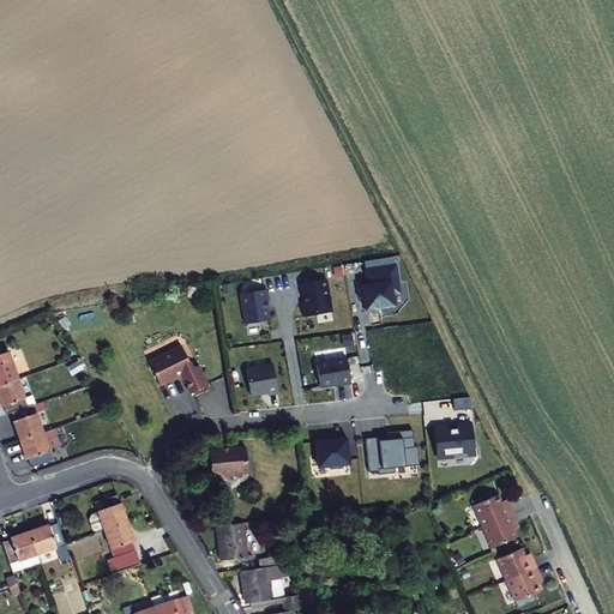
[(403,263),(367,269),(369,283),(359,286),(361,298),(371,296),(373,308),(402,304),(401,293),(408,292),(403,263)]
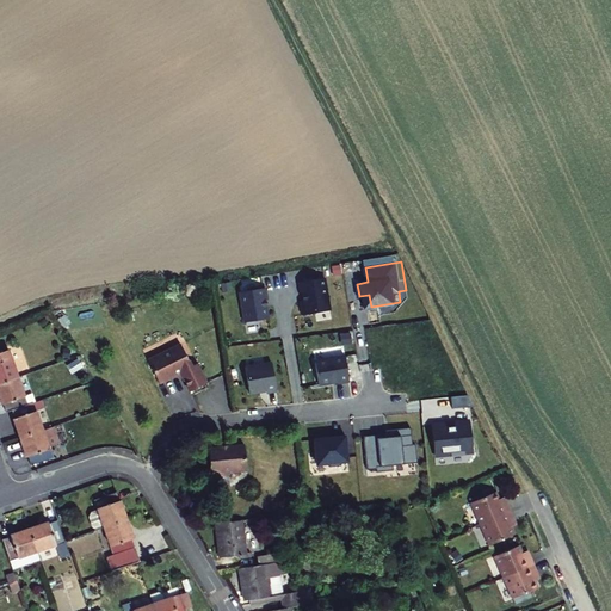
[(325,275),(297,279),(300,291),(301,291),(302,298),(300,298),(301,312),(329,308),(325,275)]
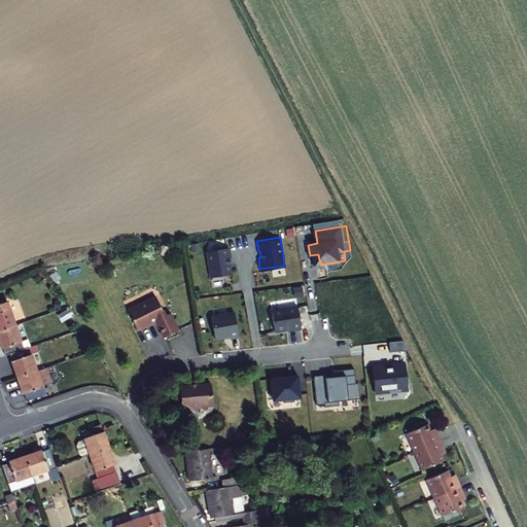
[(231,246),(208,250),(212,277),(233,273),(231,257),(232,257),(231,246)]
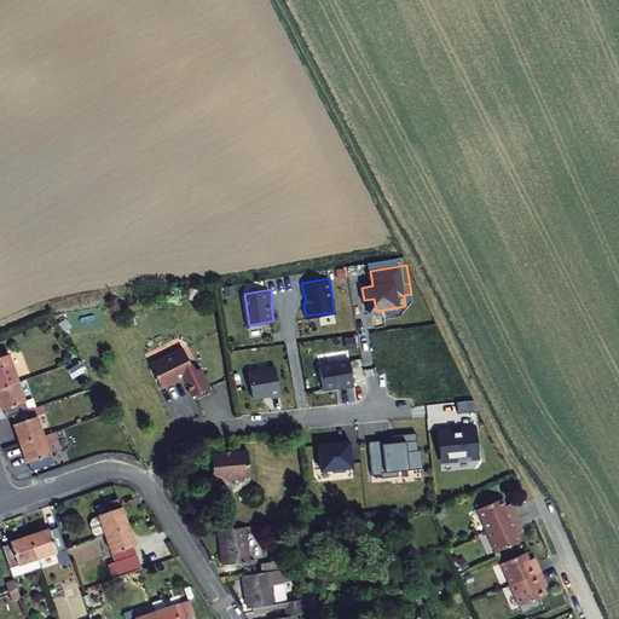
[(184,346),(150,362),(162,386),(184,375),(192,393),(208,385),(198,364),(194,365),(184,346)]
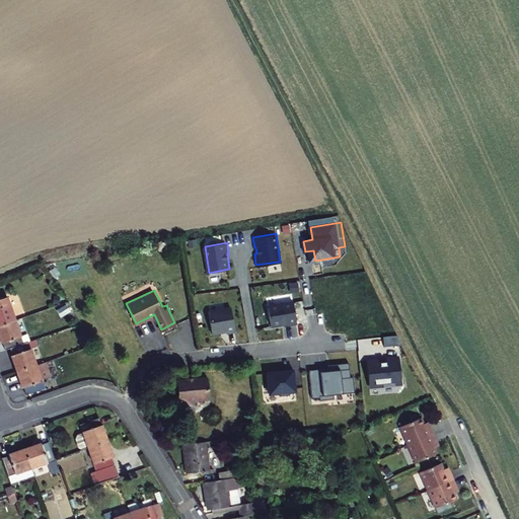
[(0,322),(18,316),(10,293),(0,295),(0,322)]
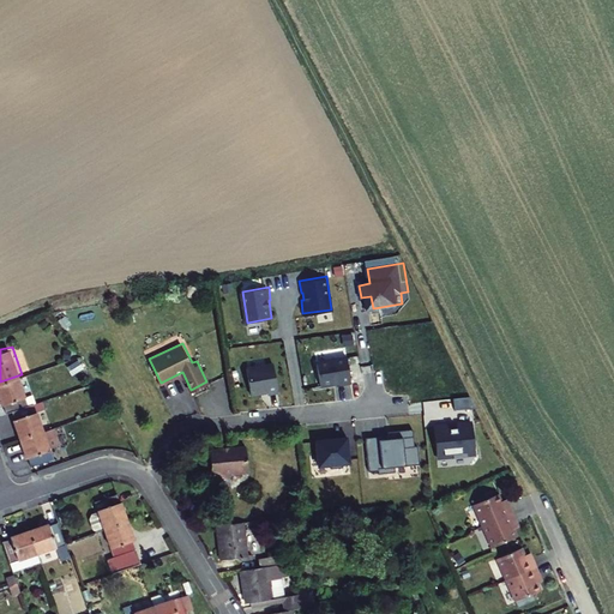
[(344,355),(314,360),(318,383),(337,380),(337,381),(348,379),(344,355)]
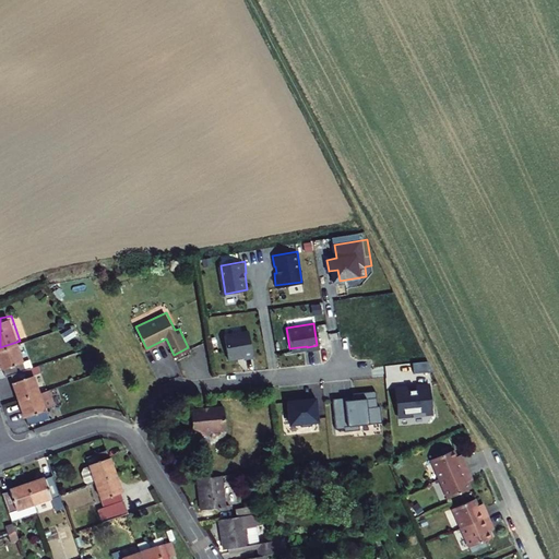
[(246,326),(222,330),(225,354),(240,352),(240,353),(250,352),(246,326)]
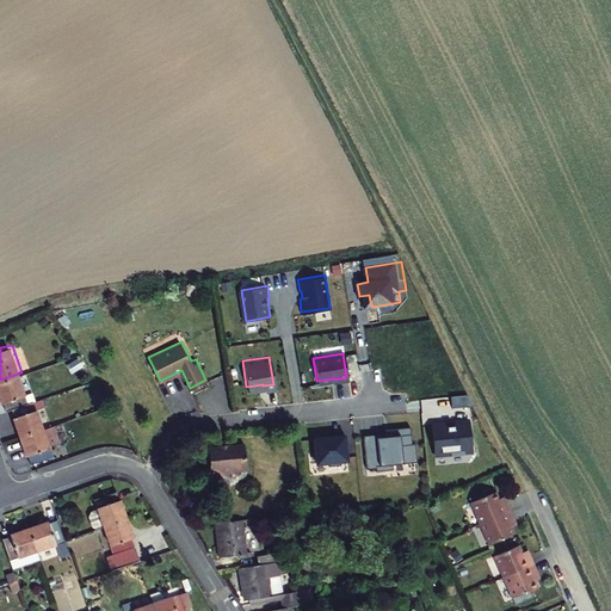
[(0,386),(5,401),(7,400),(10,408),(14,407),(31,401),(22,372),(0,380),(0,386)]
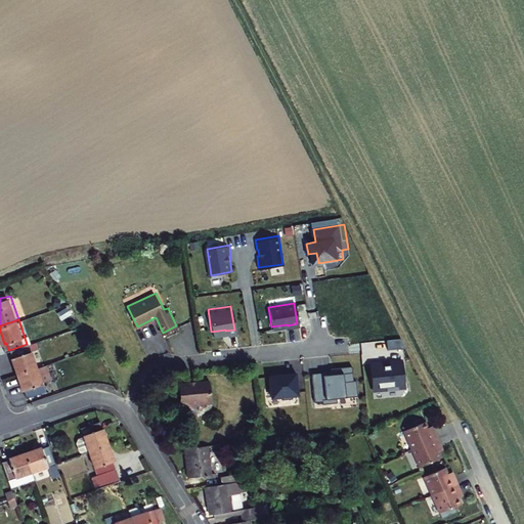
[(38,365),(31,343),(27,344),(12,349),(14,356),(12,357),(17,373),(38,365)]
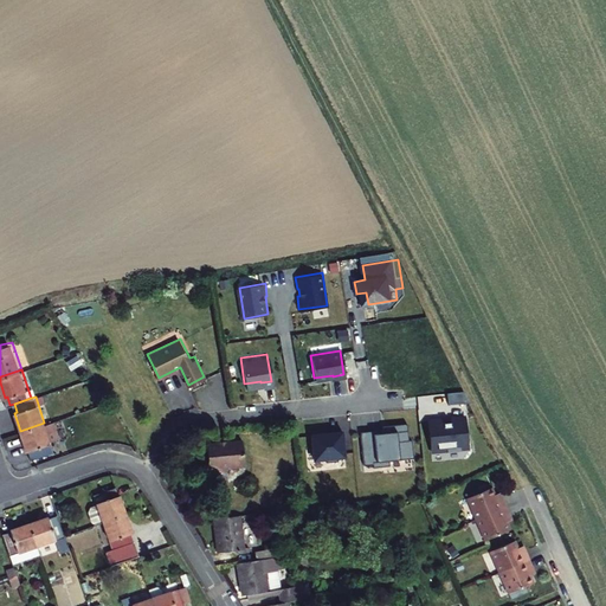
[(443,417),(426,419),(430,447),(446,445),(446,449),(461,447),(461,444),(469,444),(465,417),(450,418),(450,420),(443,420),(443,417)]
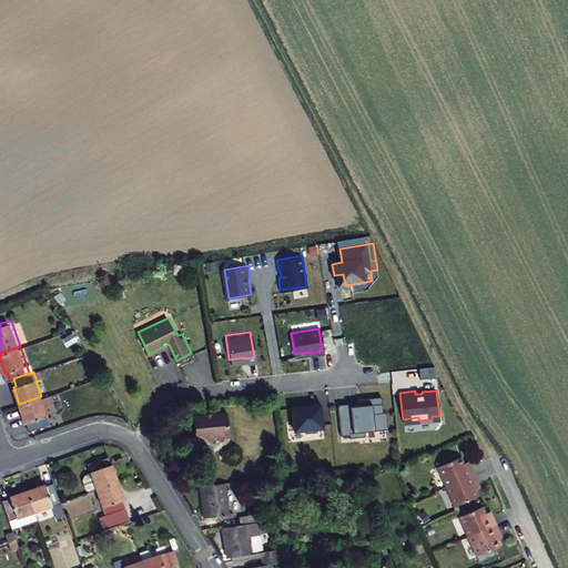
[(50,393),(41,396),(19,404),(26,421),(27,419),(30,427),(50,422),(48,414),(56,411),(50,393)]
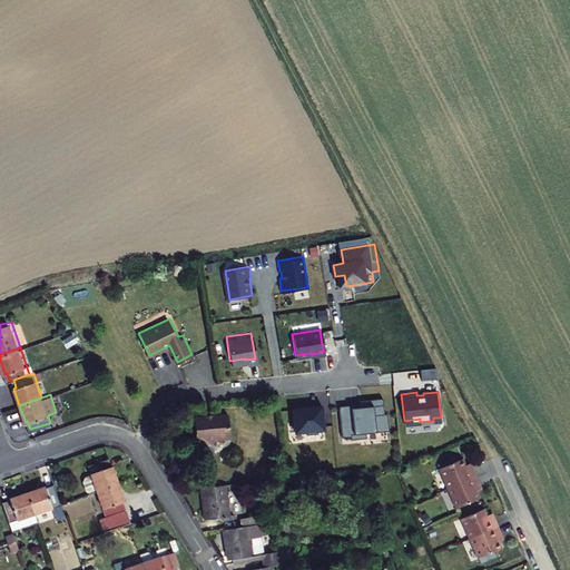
[(352,403),(340,404),(343,435),(350,434),(351,438),(366,436),(365,431),(389,429),(386,411),(383,411),(382,396),(359,399),(360,405),(352,405),(352,403)]
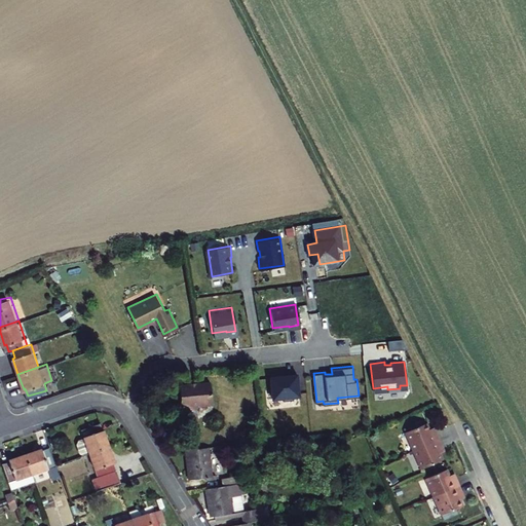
[(284,374),(270,375),(273,398),(284,397),(284,399),(294,398),(294,395),(299,395),(297,371),(289,372),(289,374),(284,375),(284,374)]
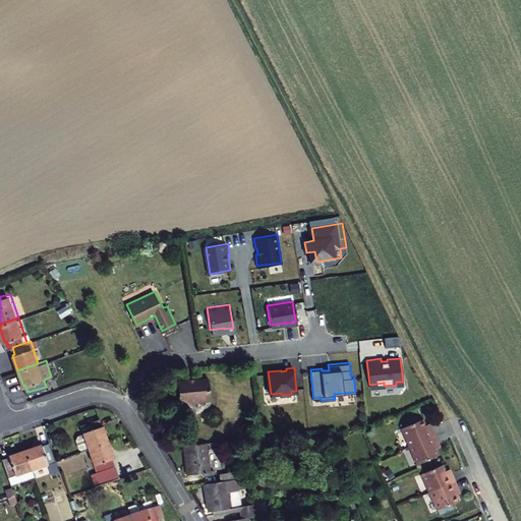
[(208,377),(176,381),(179,407),(192,405),(195,400),(210,399),(208,377)]
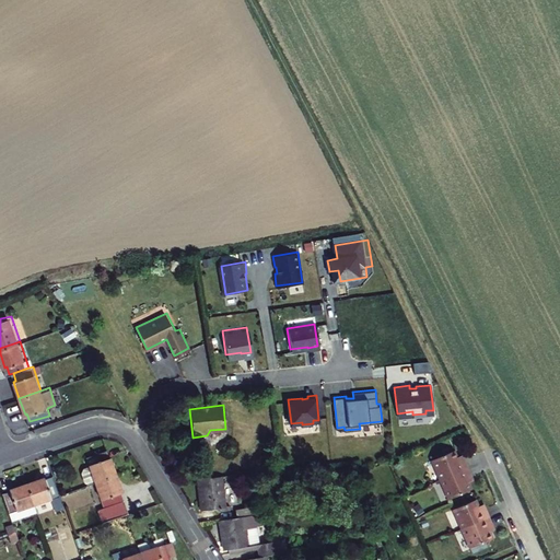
[(86,457),(90,466),(95,481),(116,474),(109,456),(108,457),(106,451),(86,457)]
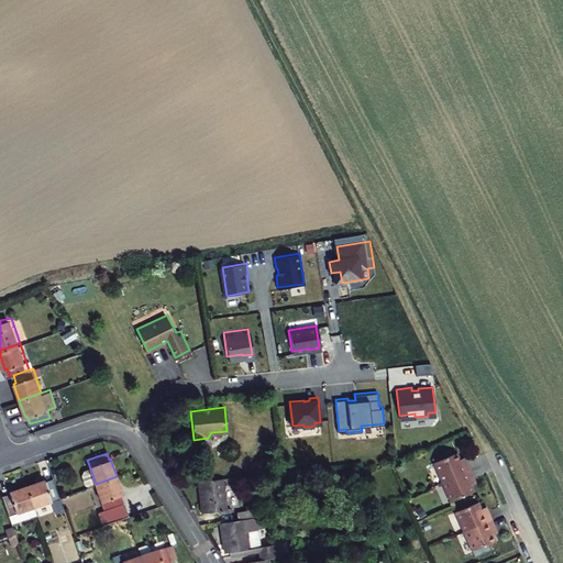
[(454,453),(432,463),(440,483),(467,471),(464,463),(460,465),(457,460),(454,453)]
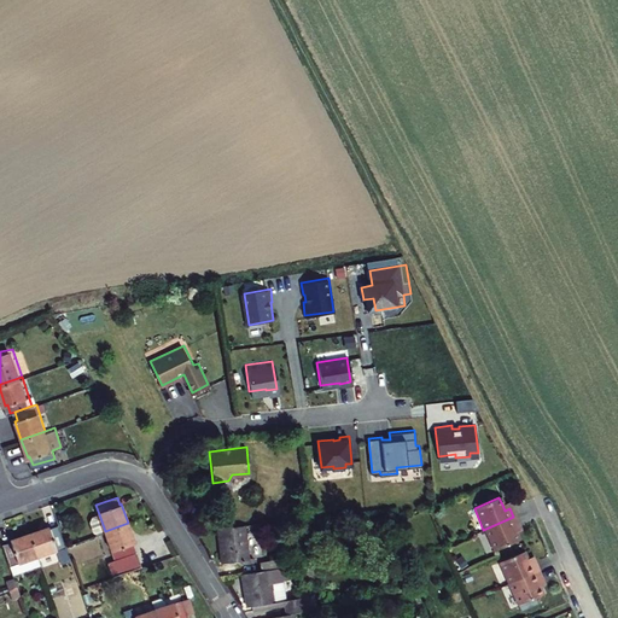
[(89,522),(93,531),(98,534),(105,531),(99,514),(92,517),(89,522)]
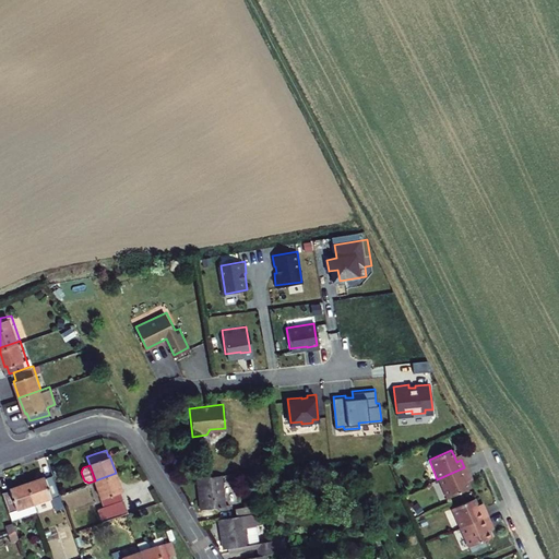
[(467,476),(464,467),(437,479),(445,499),(468,489),(465,483),(463,477),(467,476)]
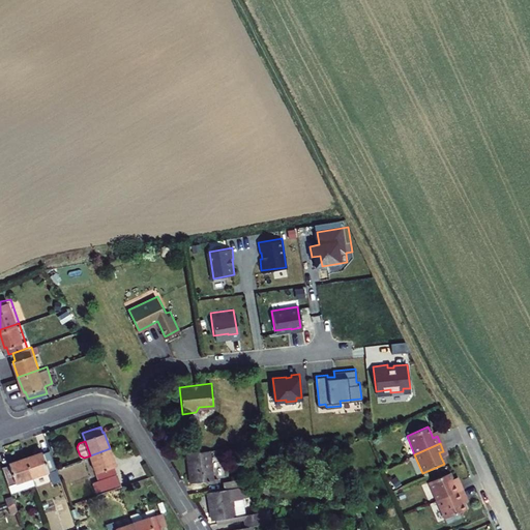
[(97,478),(91,480),(95,494),(117,487),(120,486),(114,466),(115,465),(110,448),(90,455),(97,478)]
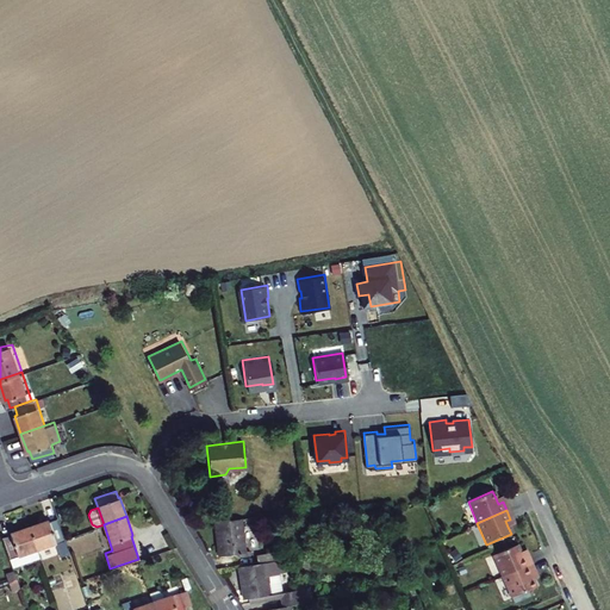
[(243,549),(238,516),(211,518),(217,553),(243,549)]
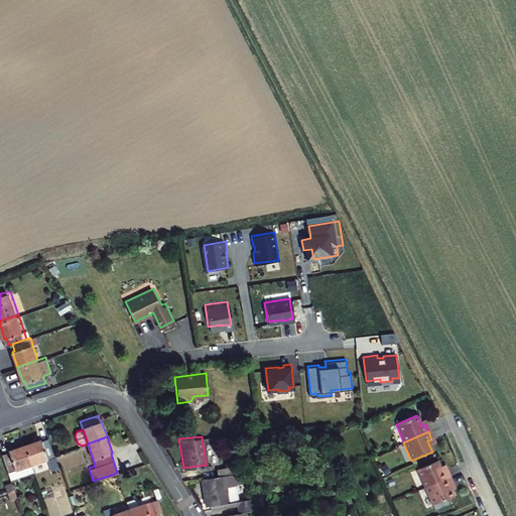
[(41,441),(40,440),(23,446),(29,465),(46,459),(50,471),(58,468),(48,439),(41,441)]
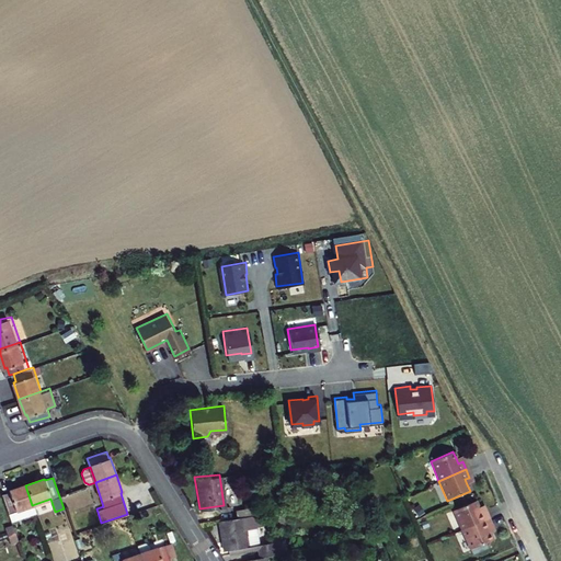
[(9,492),(1,495),(11,522),(35,514),(32,505),(25,485),(9,491),(9,492)]
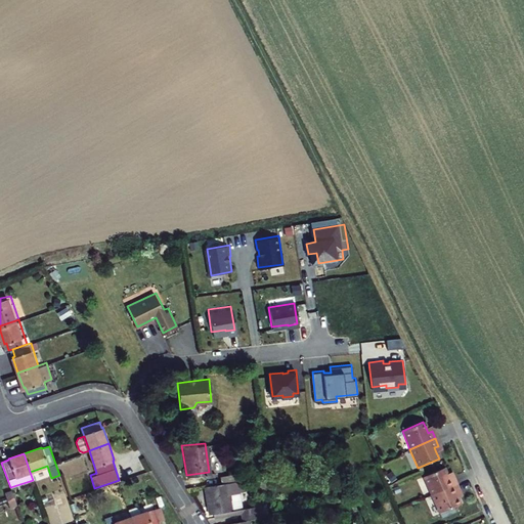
[(443,468),(422,477),(430,495),(455,484),(452,477),(448,479),(446,474),(443,468)]
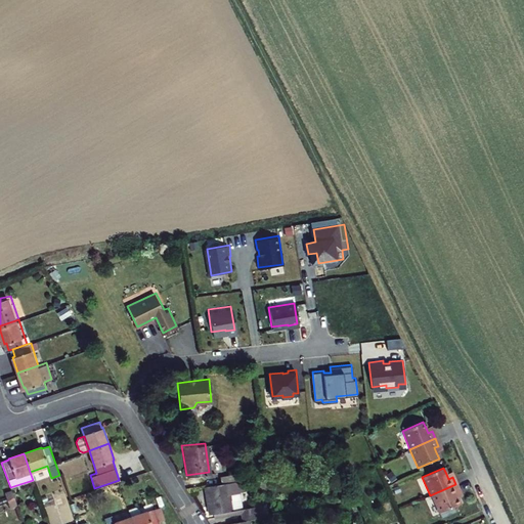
[(241,470),(218,473),(219,481),(235,479),(242,478),(241,470)]
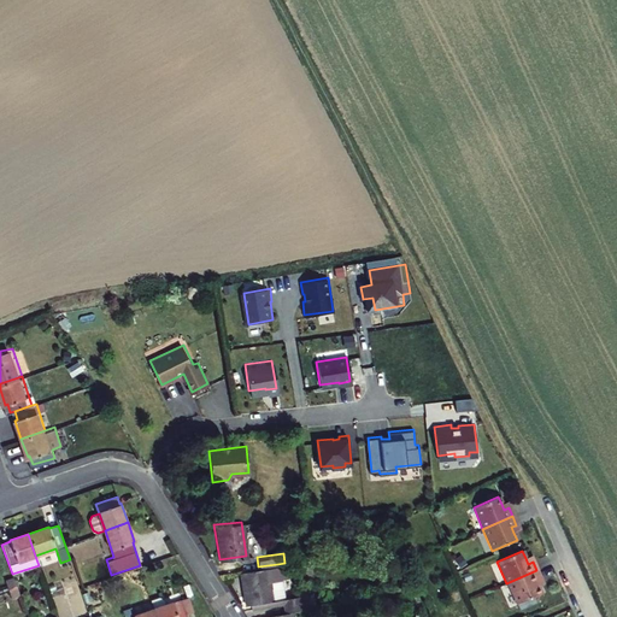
[(277,564),(258,566),(240,570),(245,601),(253,600),(253,605),(282,601),(285,613),(295,611),(304,610),(301,594),(282,597),(277,564)]
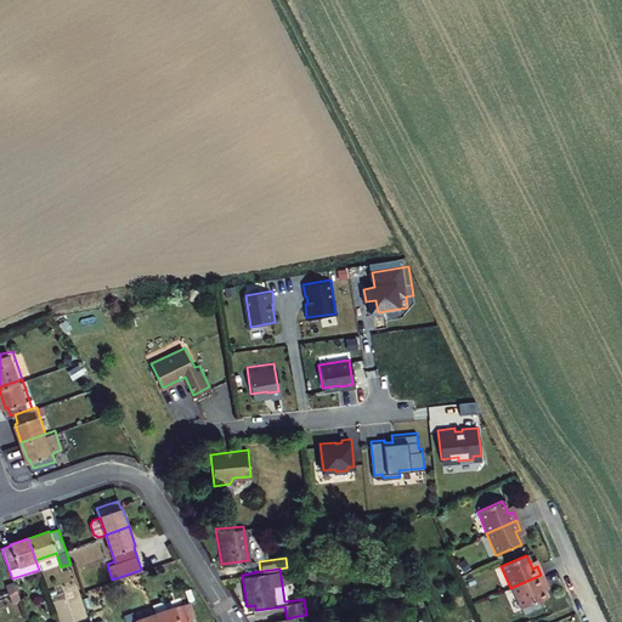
[(544,584),(541,575),(510,588),(519,610),(544,599),(542,593),(539,587),(544,584)]
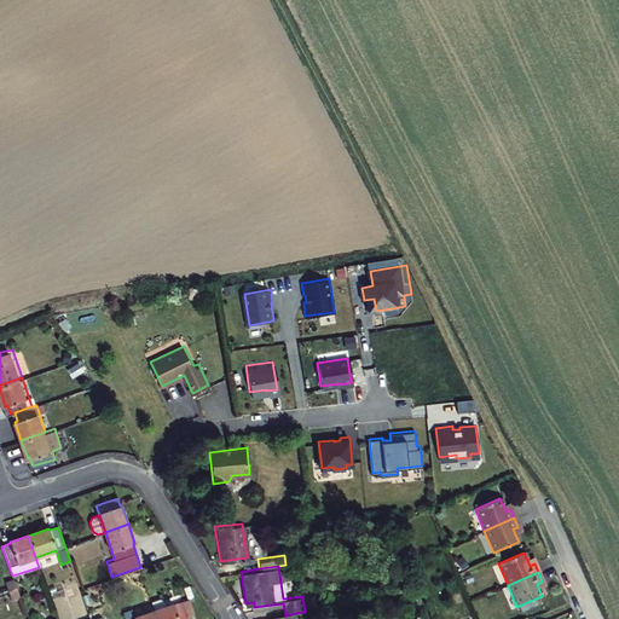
[(187,597),(180,600),(185,615),(192,613),(187,597)]
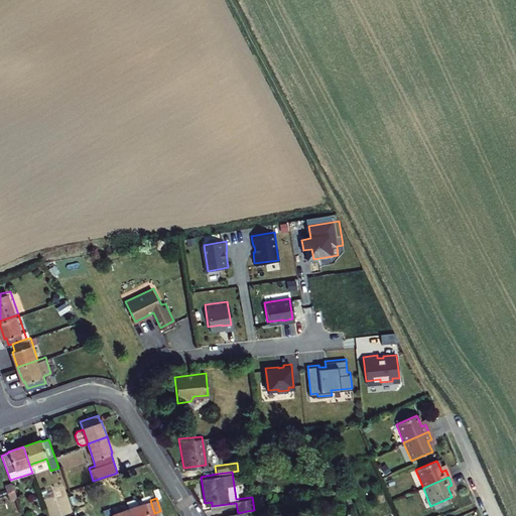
[(124,502),(126,509),(129,515),(155,515),(154,513),(150,500),(135,506),(133,500),(131,499),(124,502)]
